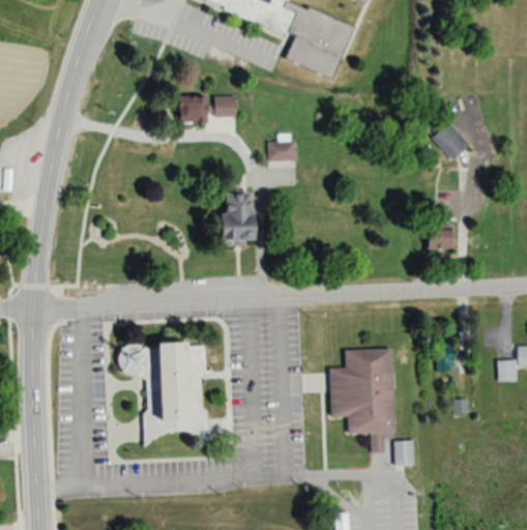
[(203,0),(203,2),(293,37),(285,60),(332,79),(353,26),(289,2),(289,0),(358,0),(366,3),(367,0),(203,0)]
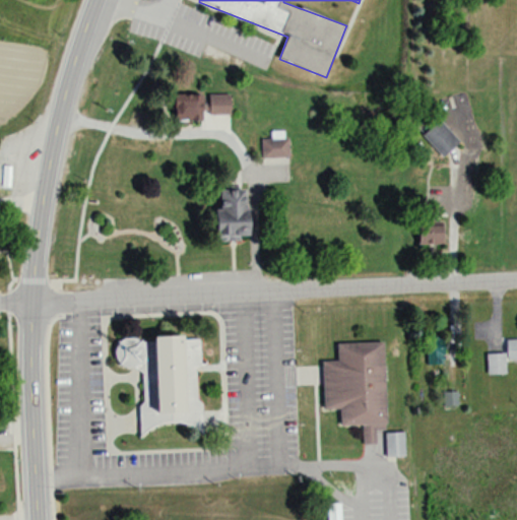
[(174,95),(174,123),(206,123),(206,95),(174,95)]
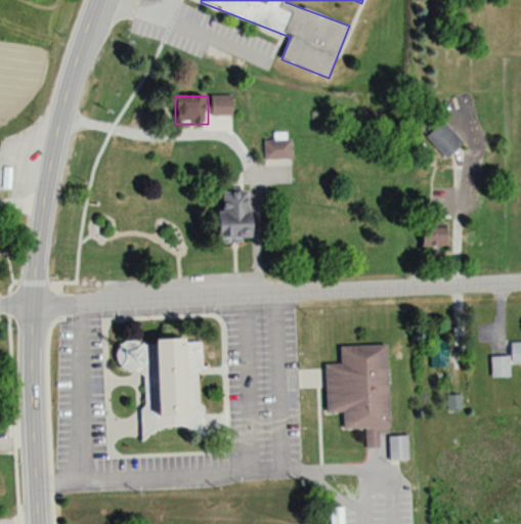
[(447,157),(466,138),(445,119),(427,136),(447,157)]
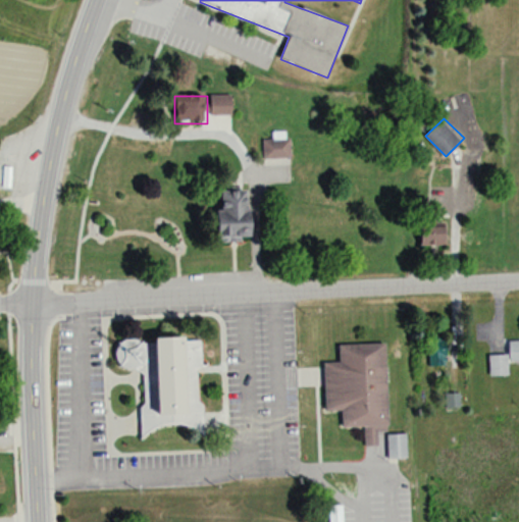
[(291,159),(291,138),(275,138),(275,141),(264,141),(264,159),(291,159)]
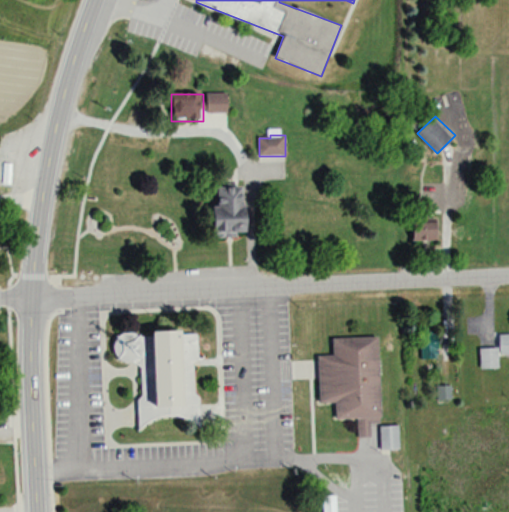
[(242,186),(210,187),(211,237),(243,237),(242,186)]
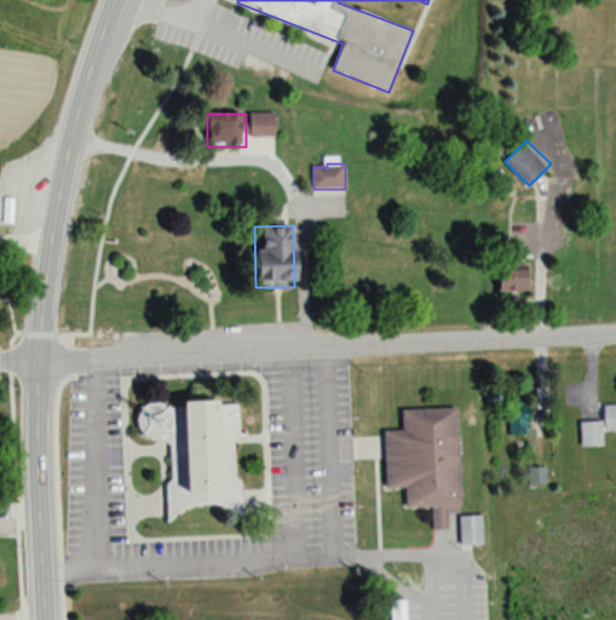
[(498,291),(527,291),(527,259),(498,259),(498,291)]
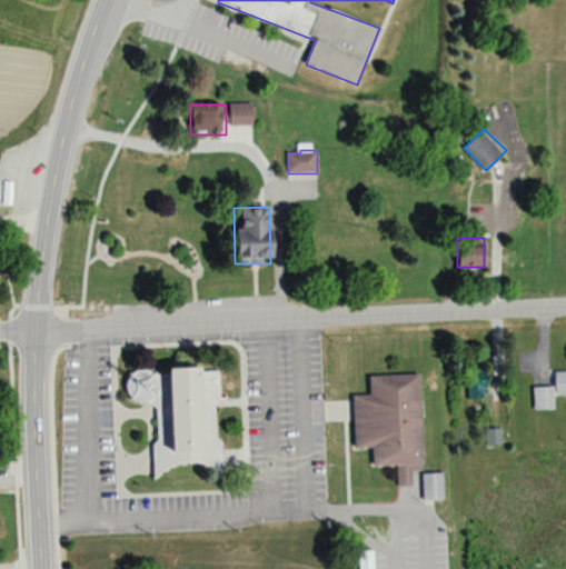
[(220,465),(216,368),(127,371),(128,403),(154,402),(156,467),(220,465)]
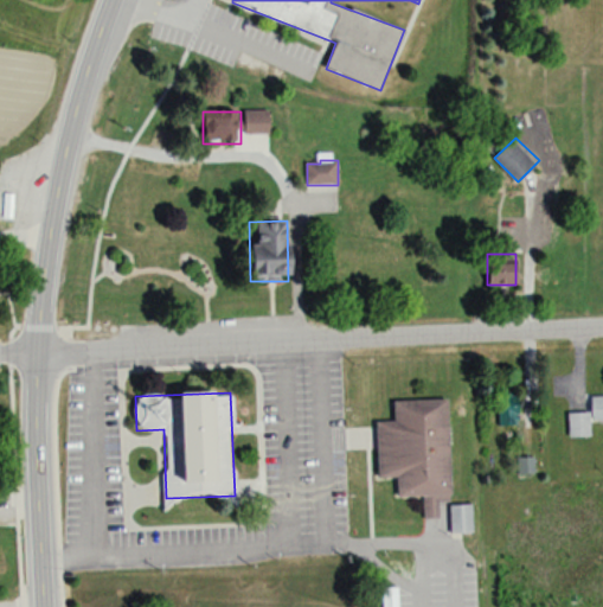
[(500,394),(500,421),(519,421),(519,394),(500,394)]
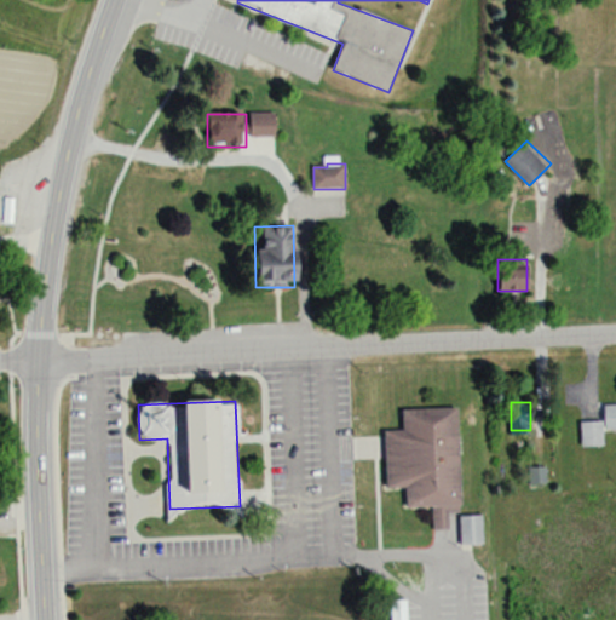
[(604,447),(604,429),(615,428),(615,403),(604,405),(605,422),(582,422),(582,447),(604,447)]
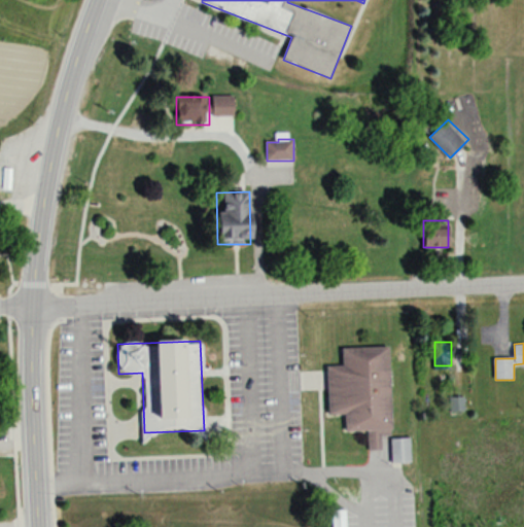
[(327,366),(328,416),(346,416),(346,432),(370,431),(370,451),(383,451),(382,436),(391,436),(390,347),(343,348),(343,366),(327,366)]
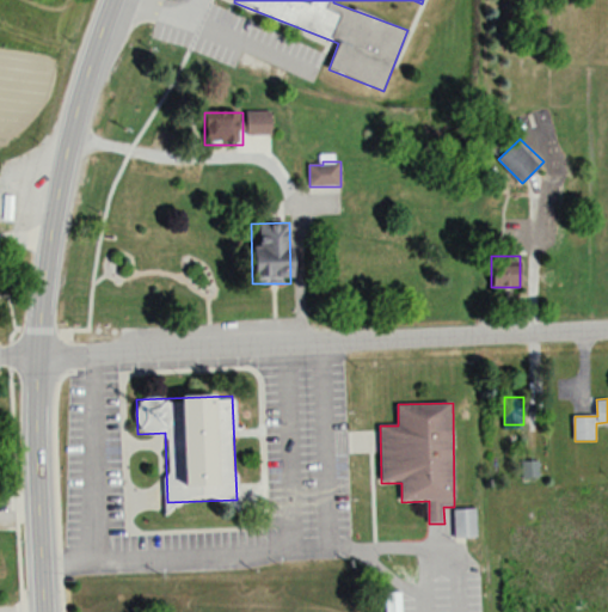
[(404,611),(405,593),(388,593),(388,611),(404,611)]
